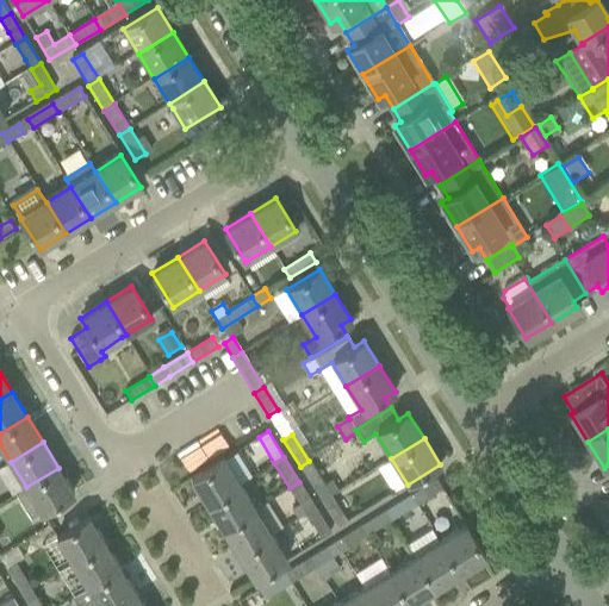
[(207,504),(241,485),(224,458),(192,479),(207,504)]
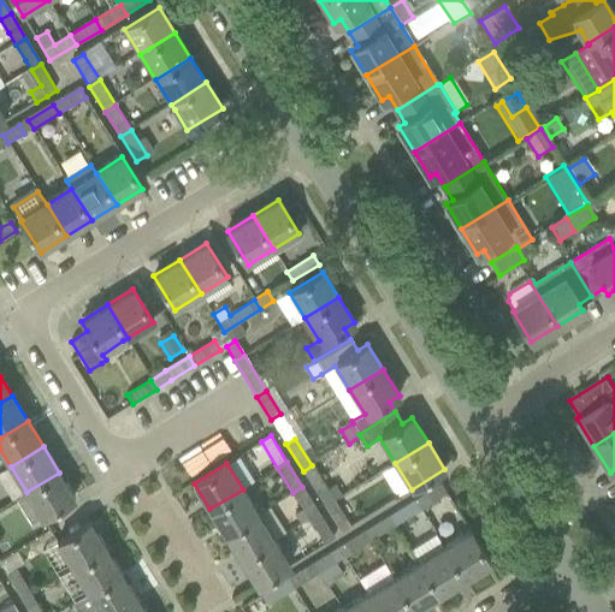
[(327,489),(312,465),(303,471),(318,495),(327,489)]
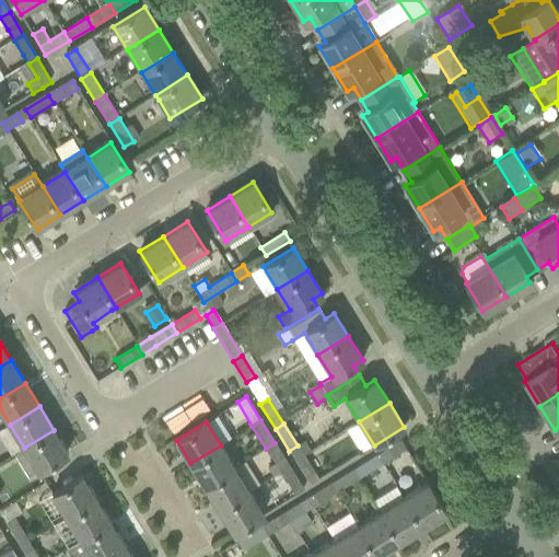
[(54,430),(24,448),(38,472),(68,453),(54,430)]
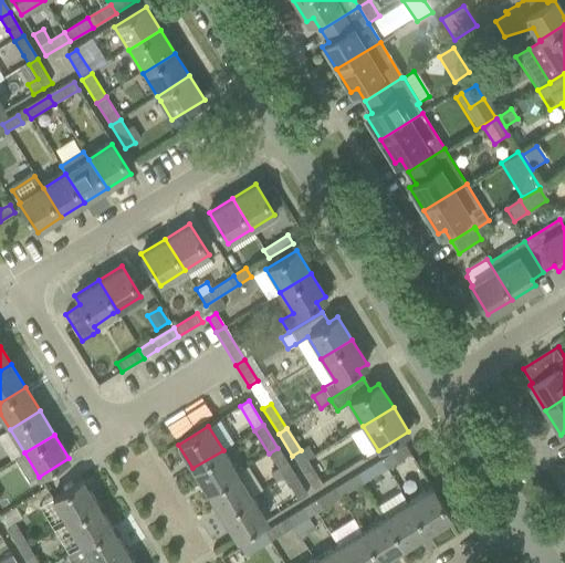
[(410,454),(406,446),(382,460),(386,469),(410,454)]
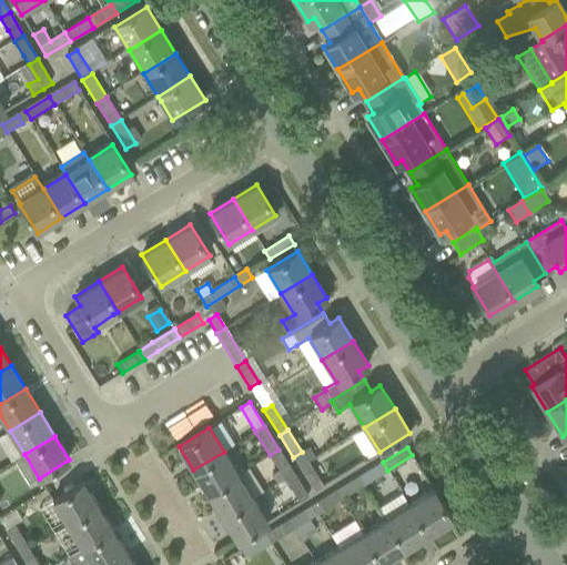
[(279,450),(270,455),(280,472),(285,481),(294,474),(279,450)]
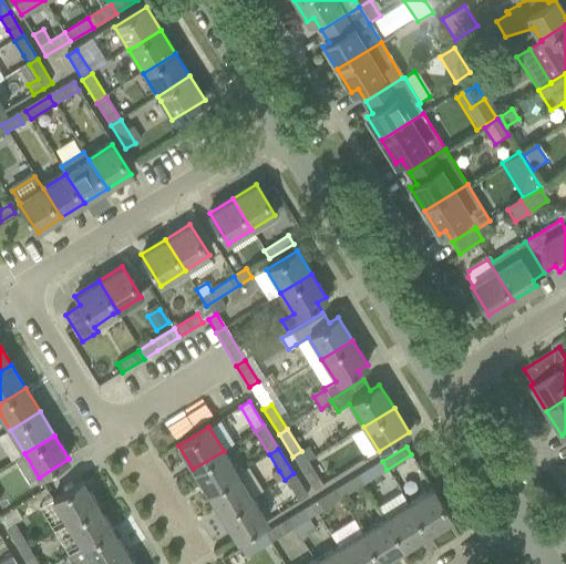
[(207,493),(238,474),(224,451),(193,469),(207,493)]
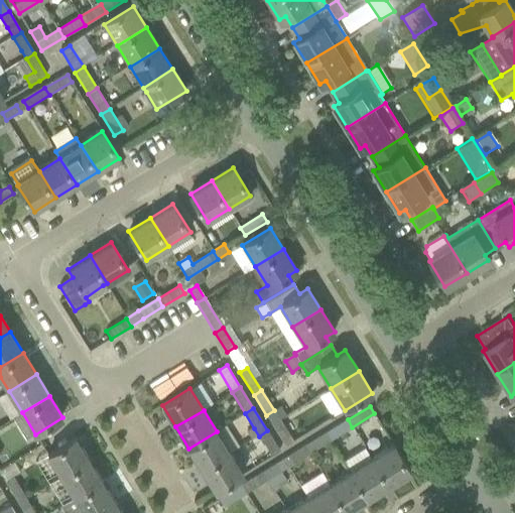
[(348,419),(326,432),(331,440),(352,427),(348,419)]
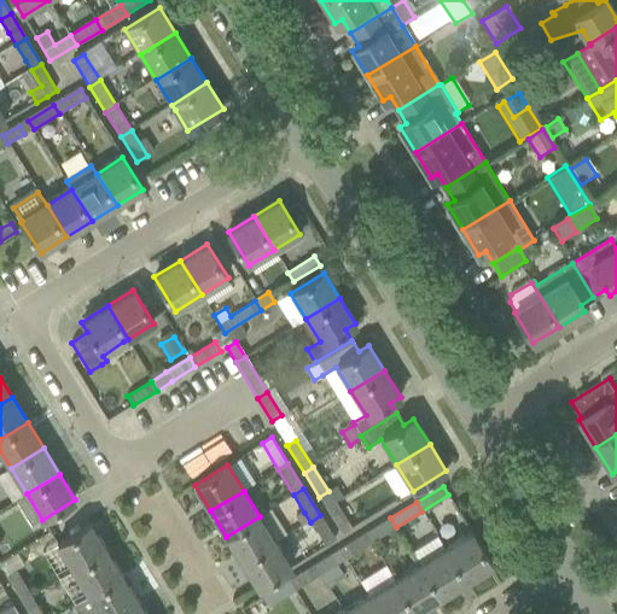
[(342,533),(350,528),(335,503),(326,508),(342,533)]
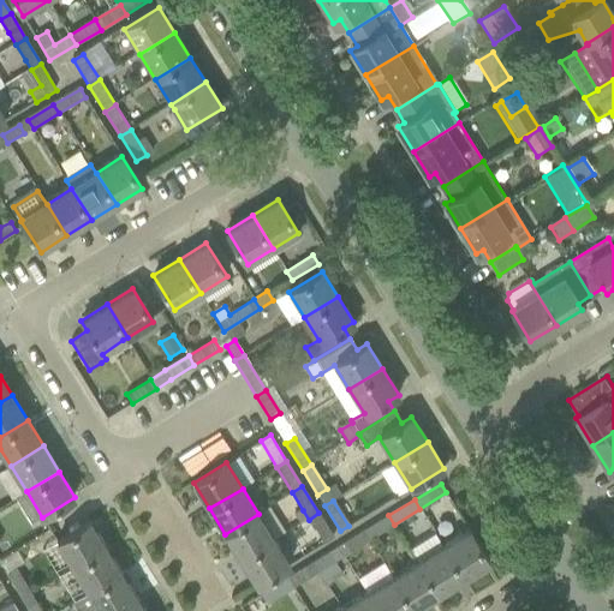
[(309,520),(323,544),(333,538),(319,513),(309,520)]
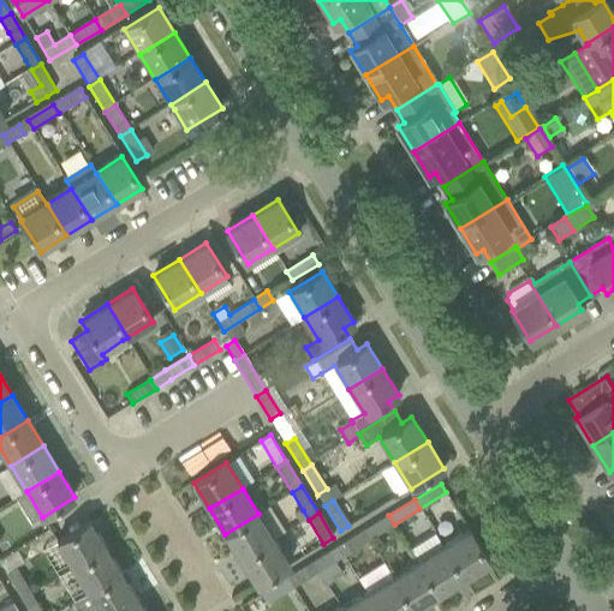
[(258,514),(225,534),(240,559),(273,539),(258,515),(258,514)]
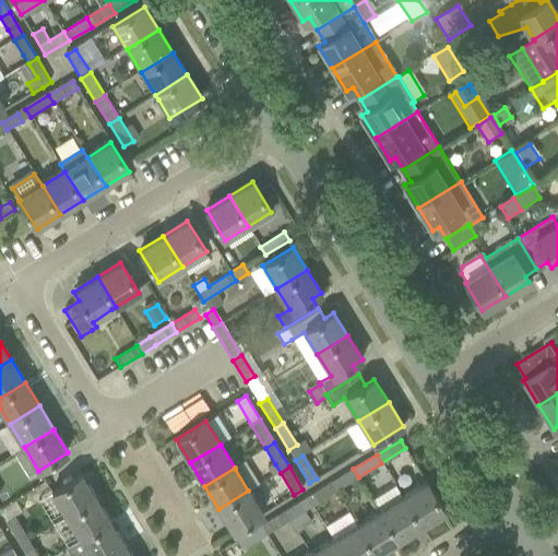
[(335,492),(351,483),(355,488),(363,484),(358,477),(353,469),(330,483),(335,492)]
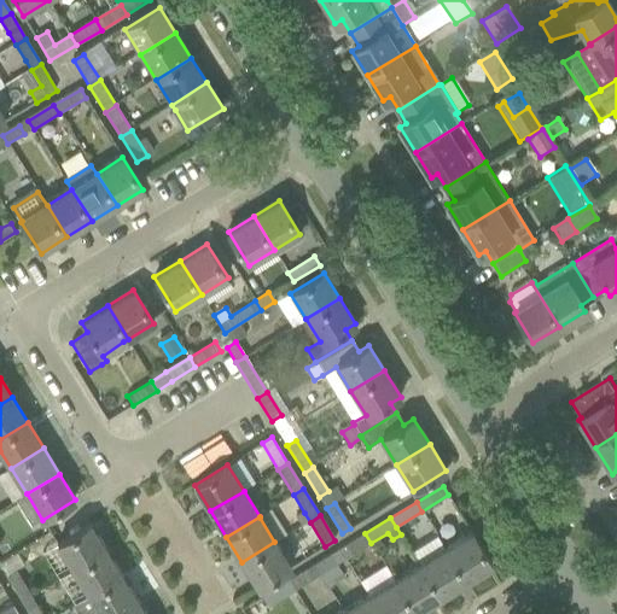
[(58,544),(74,571),(106,550),(91,524),(58,544)]
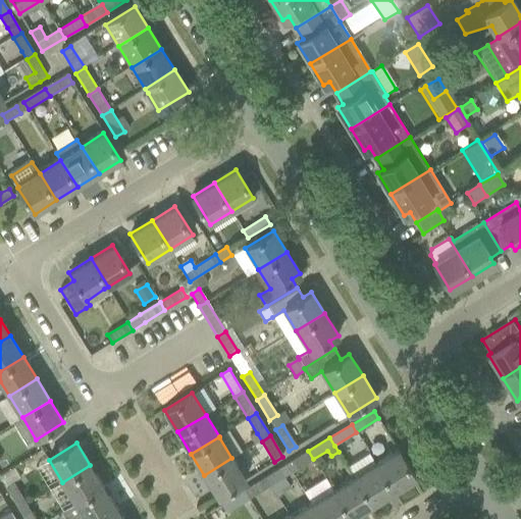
[(308,451),(287,464),(292,472),(313,459),(308,451)]
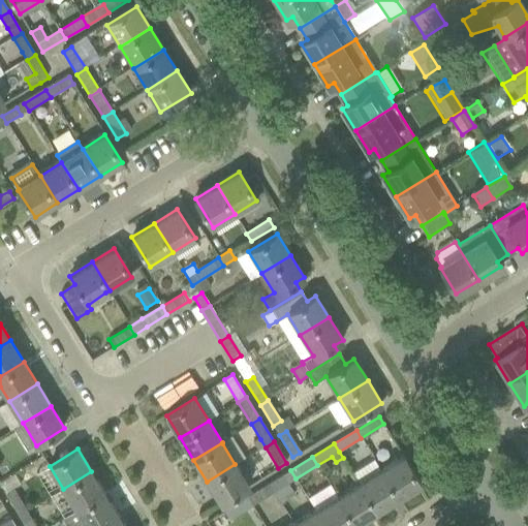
[(380,470),(398,498),(421,485),(403,457),(384,468),(380,470)]
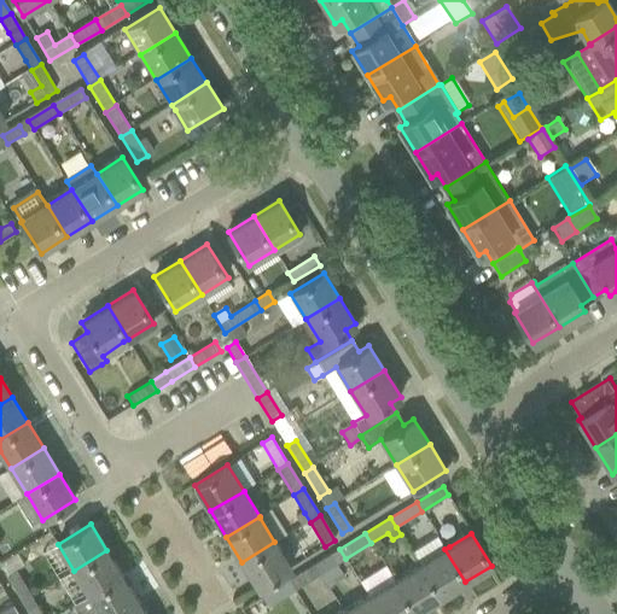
[(242,562),(257,588),(291,567),(274,542),(242,562)]
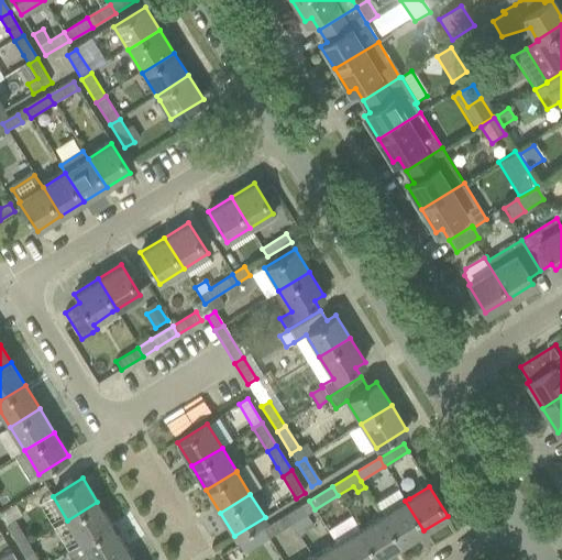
[(309,501),(286,515),(291,524),(315,509),(309,501)]
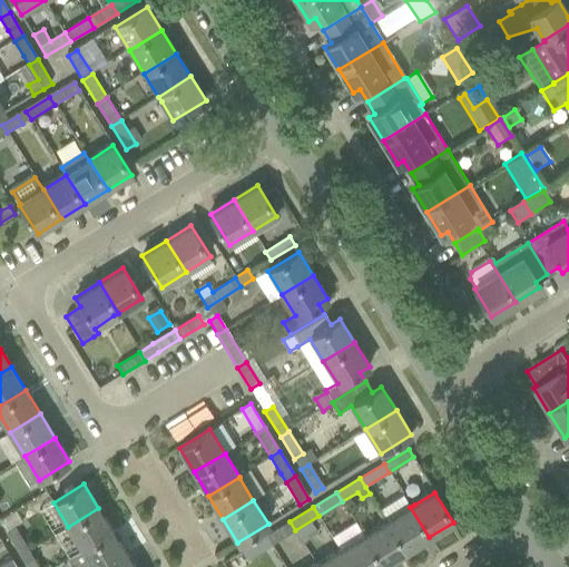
[(386,521),(405,551),(429,537),(410,507),(386,521)]
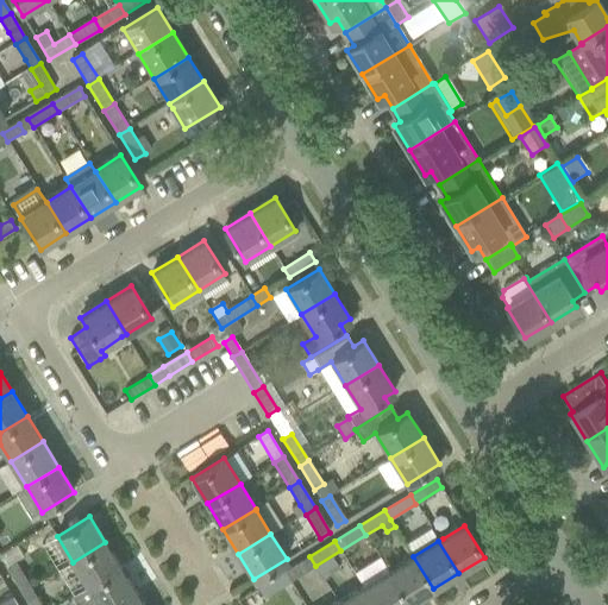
[(73,562),(88,587),(120,567),(105,542),(73,562)]
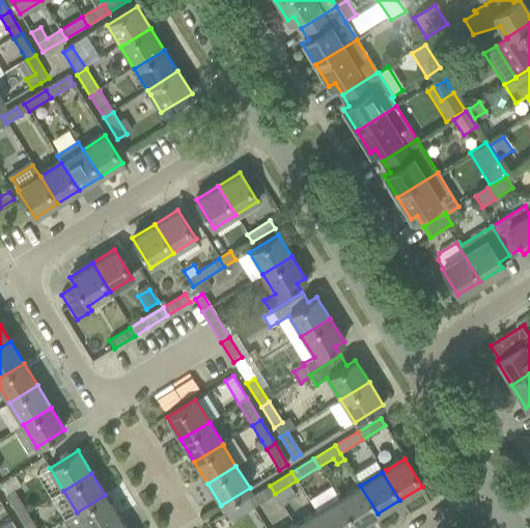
[(275,494),(270,485),(248,499),(253,507),(275,494)]
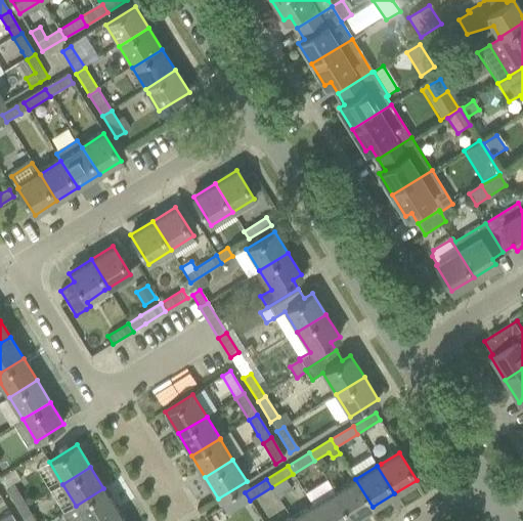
[(334,492),(351,520),(373,507),(355,479),(334,492)]
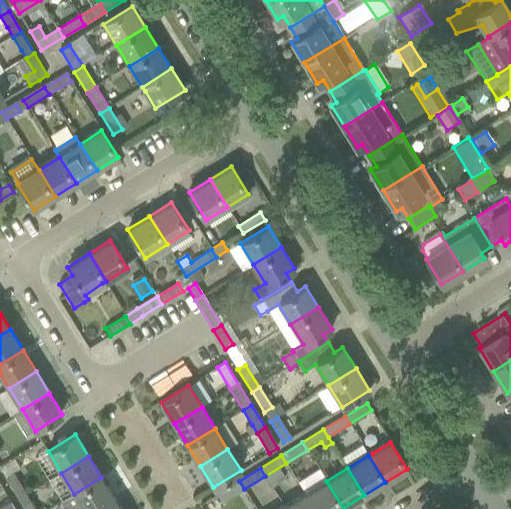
[(6,478),(18,499),(26,494),(13,473),(6,478)]
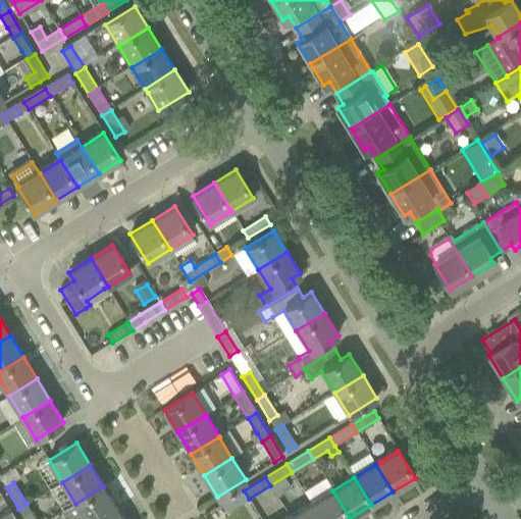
[(76,505),(62,513),(65,518),(98,518),(116,508),(103,486),(75,504),(76,505)]
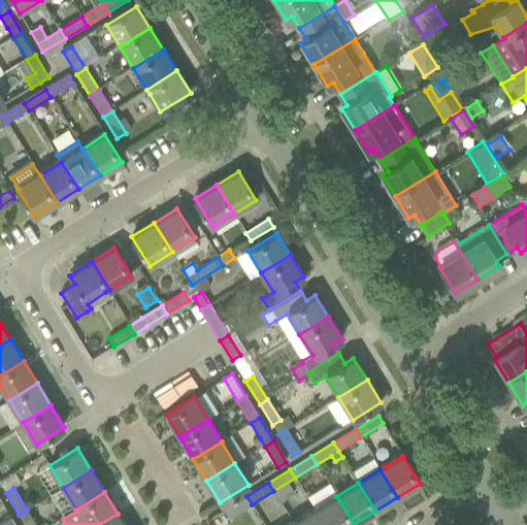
[(246,496),(224,511),(229,519),(252,504),(246,496)]
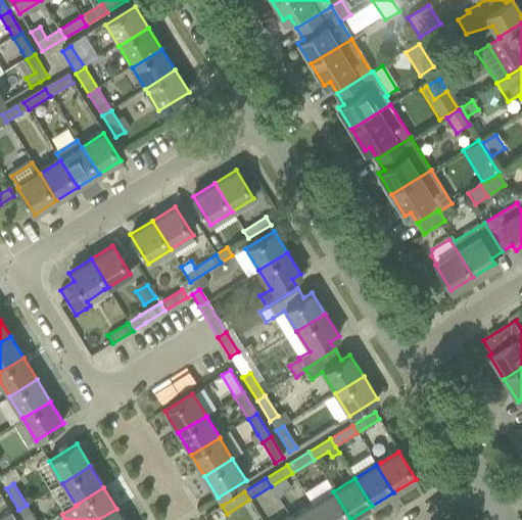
[(350,519),(333,491),(312,505),(321,519),(350,519)]
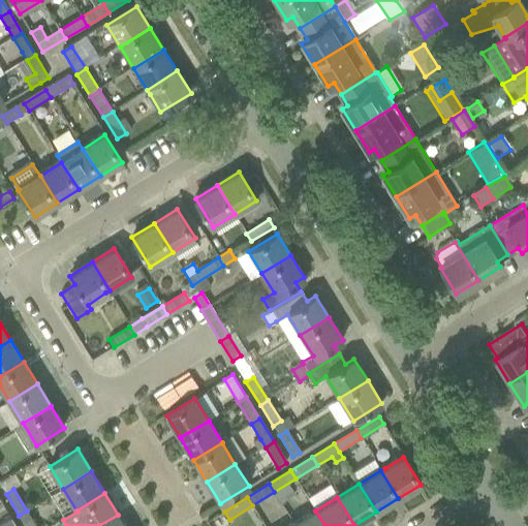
[(35,525),(27,511),(19,516),(25,525),(35,525)]
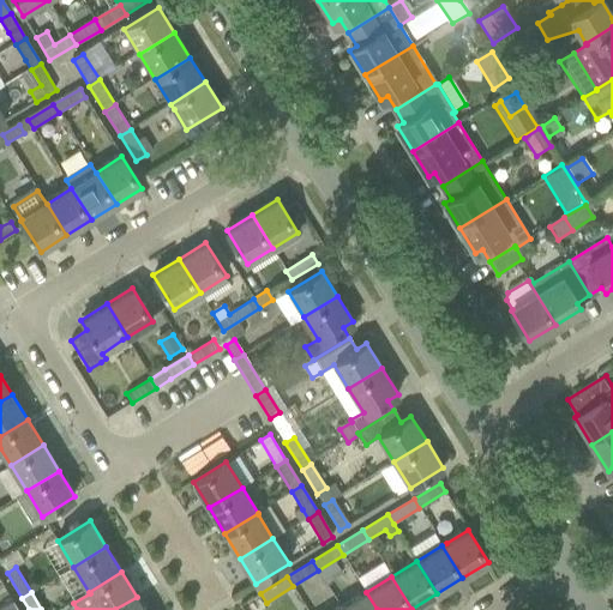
[(377,609),(366,592),(341,608),(342,609),(377,609)]
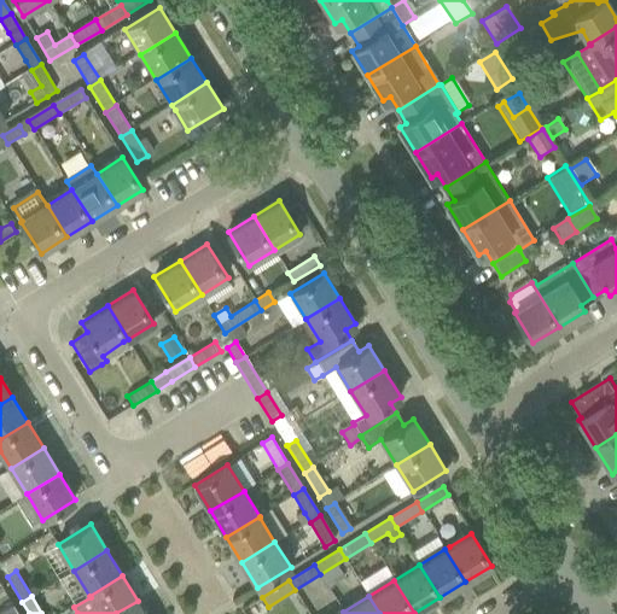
[(145,613),(138,601),(116,613),(145,613)]
